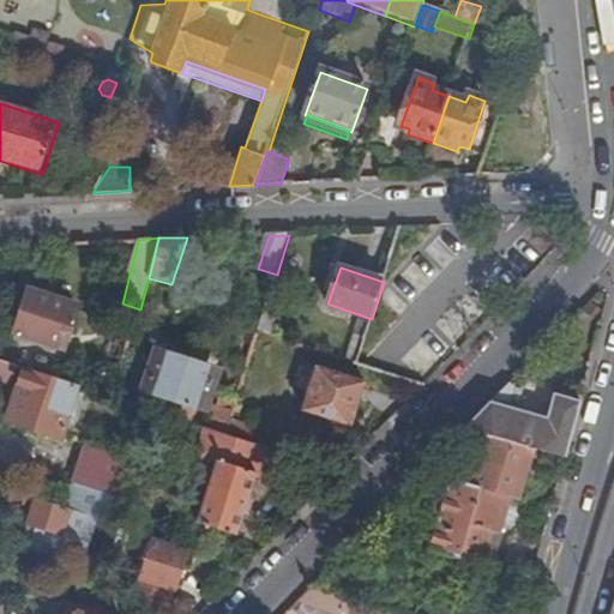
[(65,350),(77,309),(31,294),(18,335),(41,343),(40,348),(48,350),(50,345),(65,350)]
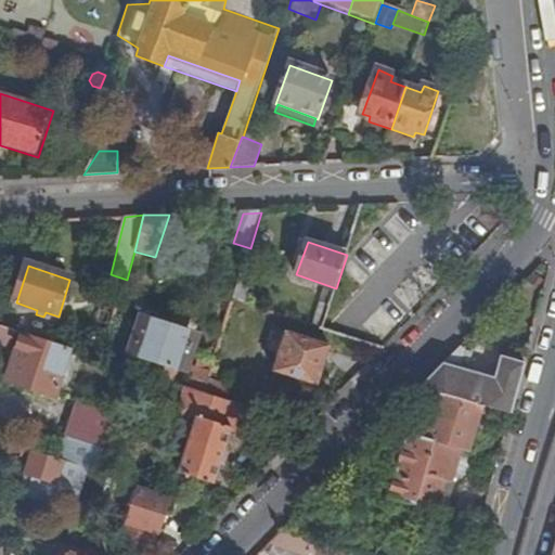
[(256,272),(244,268),(234,299),(246,304),(256,272)]
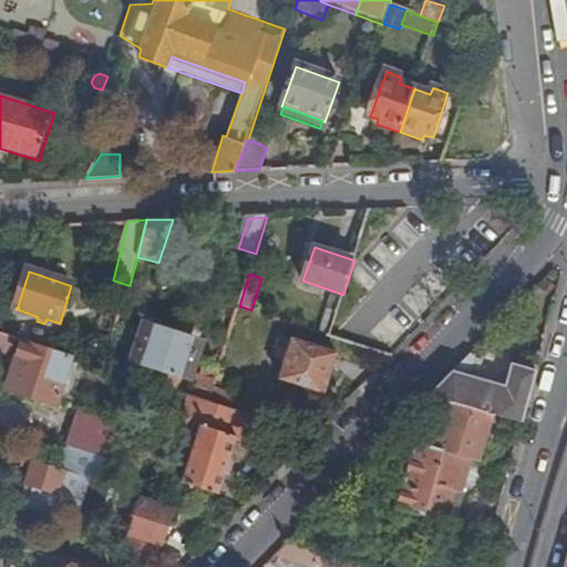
[(329,312),(337,315),(341,301),(334,299),(329,312)]
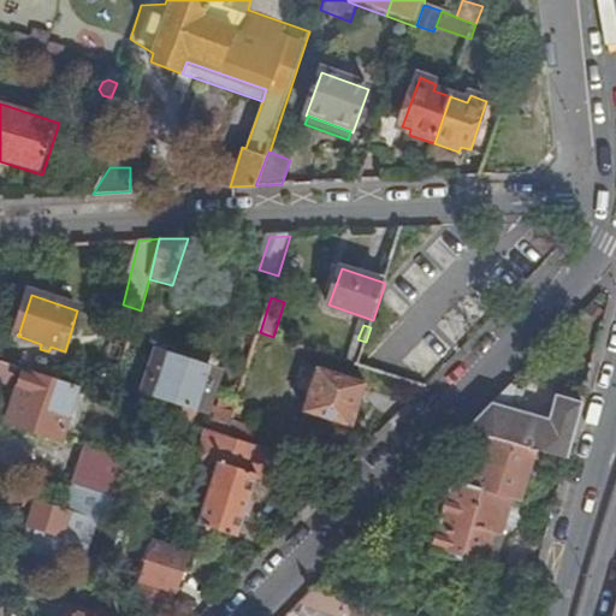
[(349,365),(357,367),(366,342),(357,339),(349,365)]
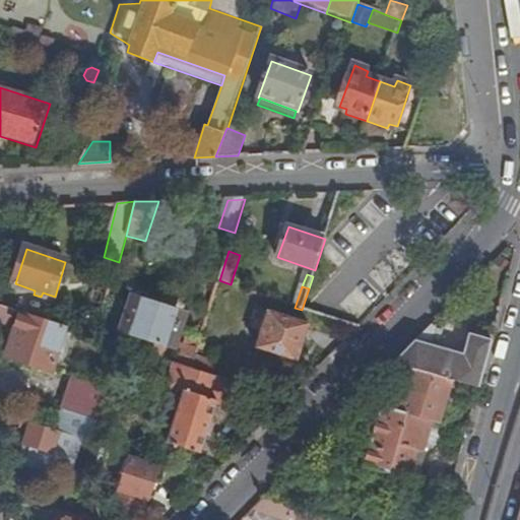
[(138,353),(163,362),(169,345),(174,347),(184,317),(135,301),(125,332),(143,337),(138,353)]
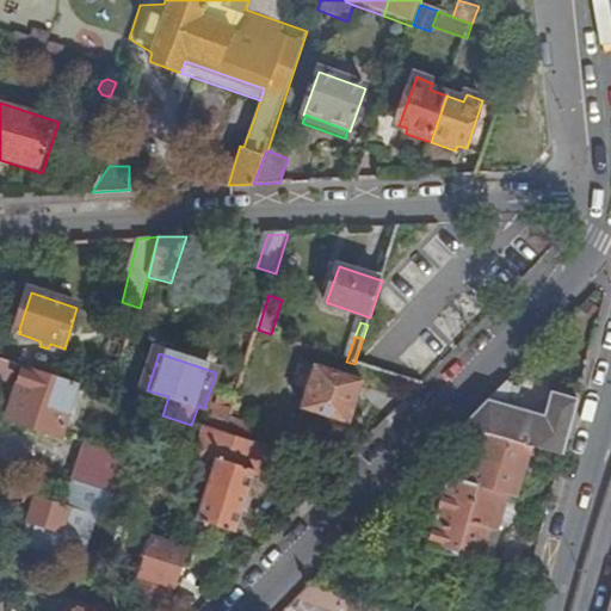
[(18,369),(0,362),(0,381),(7,384),(12,382),(18,369)]
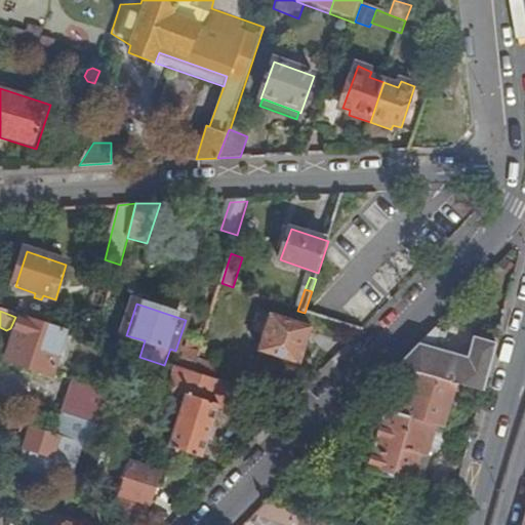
[(300,365),(313,329),(272,316),(260,352),(300,365)]
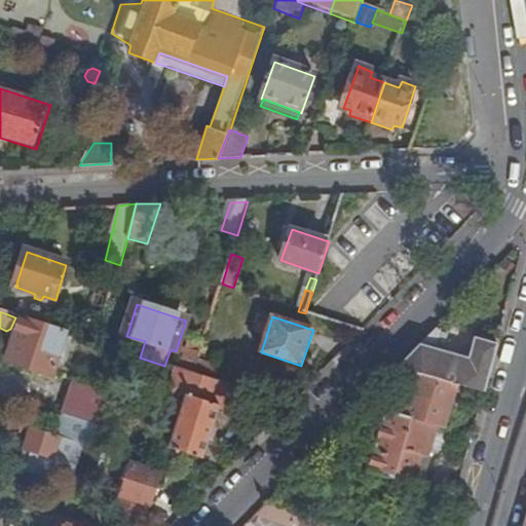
[(52,379),(67,334),(23,320),(8,364),(52,379)]
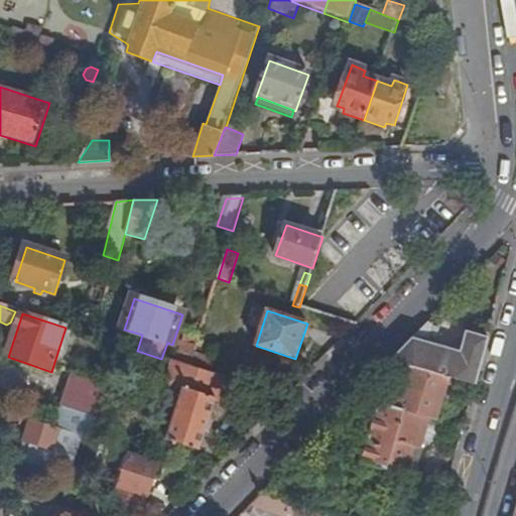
[(428,319),(389,360),(429,372),(450,378),(475,385),(488,337),(465,330),(460,351),(427,342),(437,331),(438,328),(428,319)]
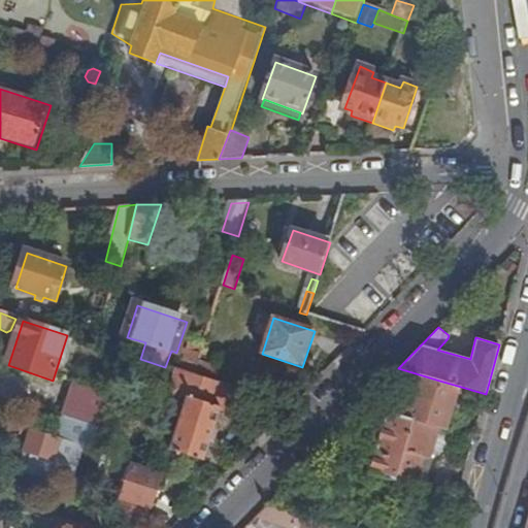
[(187,353),(180,371),(195,376),(199,364),(201,357),(187,353)]
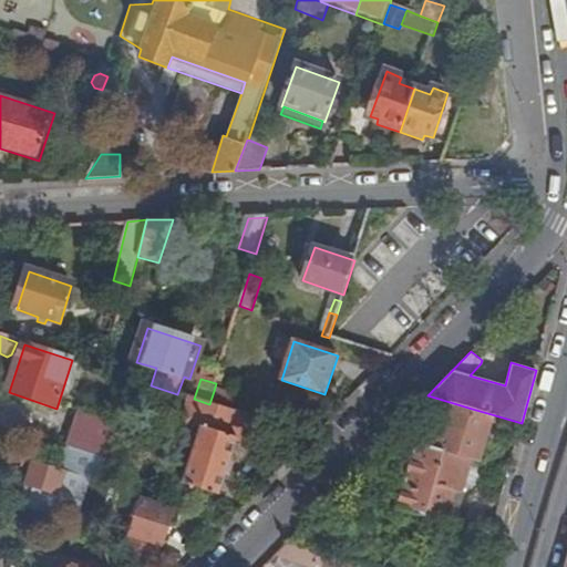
[(209,404),(232,412),(236,399),(214,391),(209,404)]
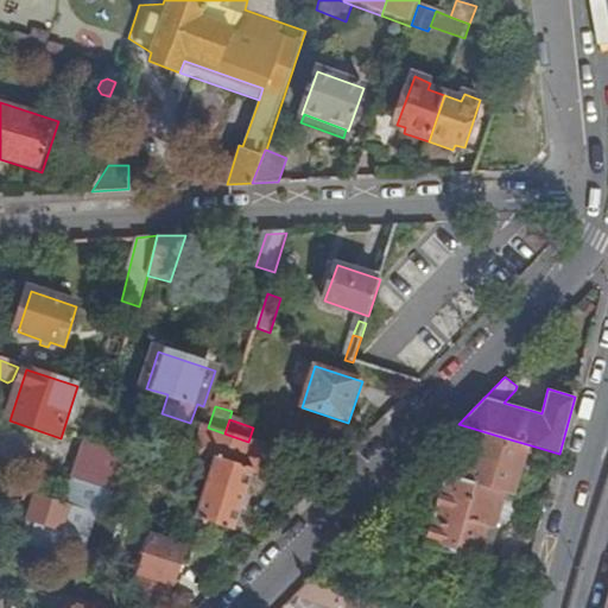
[(458,424),(447,443),(476,451),(469,477),(463,475),(461,482),(475,486),(492,491),(506,438),(458,424)]
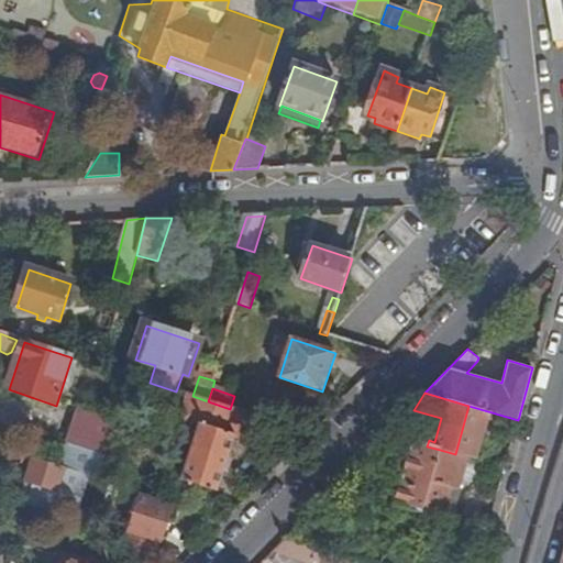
[(250,442),(257,418),(230,409),(208,401),(192,396),(184,421),(199,427),(183,481),(218,493),(235,438),(250,442)]
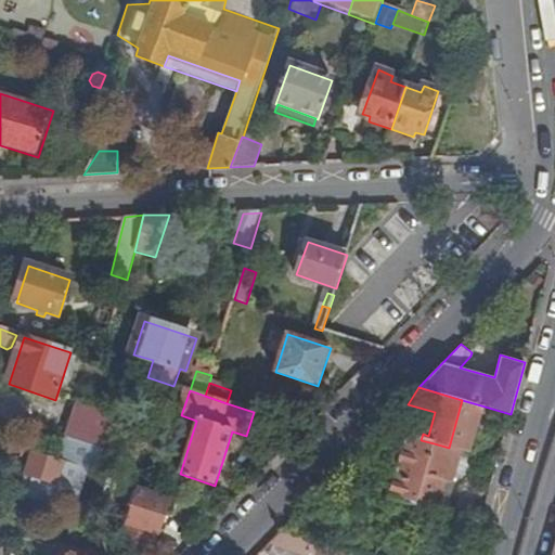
[(485,407),(462,400),(449,448),(462,451),(472,454),(485,407)]
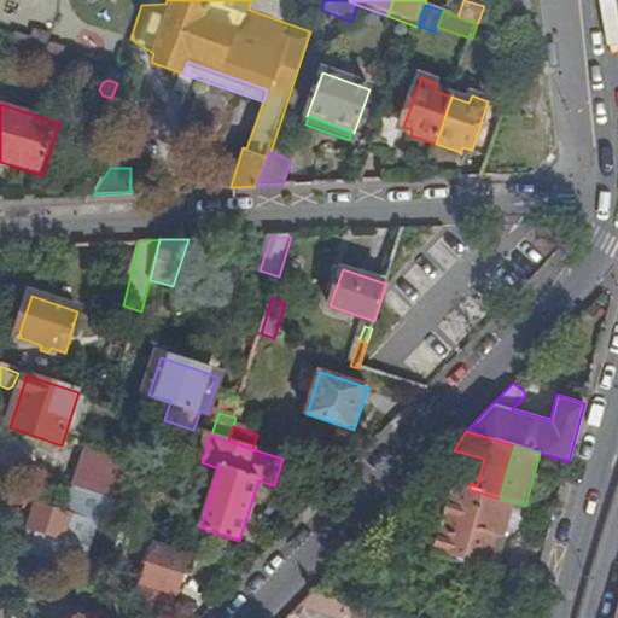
[(91,523),(110,529),(130,466),(89,452),(68,514),(91,523)]
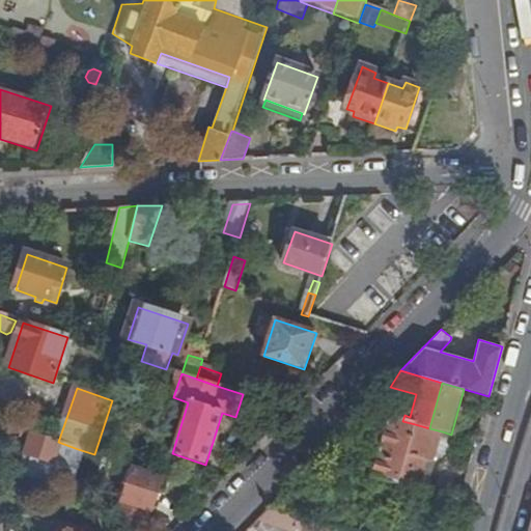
[(402,421),(390,417),(373,476),(397,483),(415,424),(402,421)]
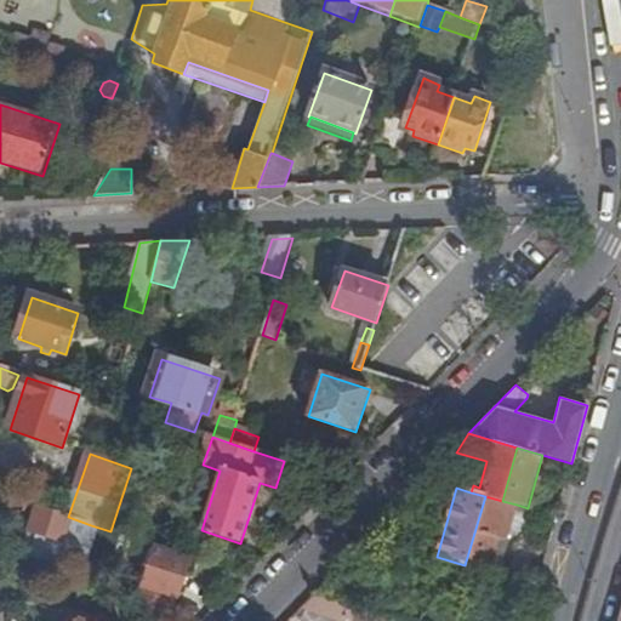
[(502,501),(485,496),(465,565),(502,576),(505,565),(490,560),(497,537),(506,540),(508,531),(517,505),(502,501)]
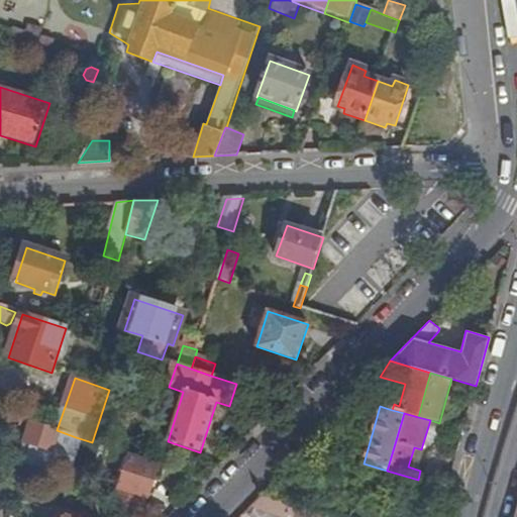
[(57,430),(23,420),(21,427),(30,431),(26,443),(33,445),(26,467),(50,475),(52,472),(64,476),(76,437),(57,430)]
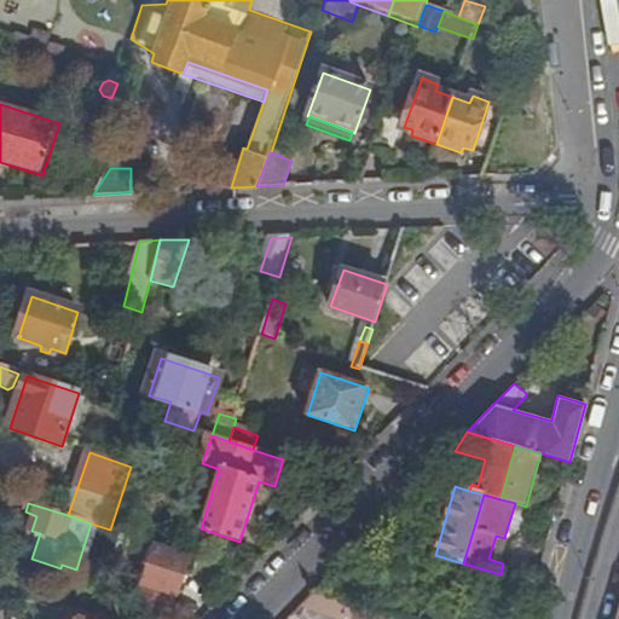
[(526,507),(515,503),(507,530),(525,536),(532,509),(526,507)]
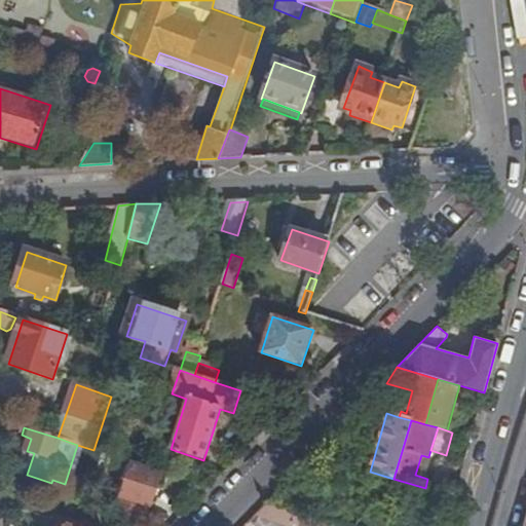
[(165,490),(171,475),(133,462),(115,518),(129,525),(143,525),(150,508),(154,509),(158,496),(160,488),(165,490)]
